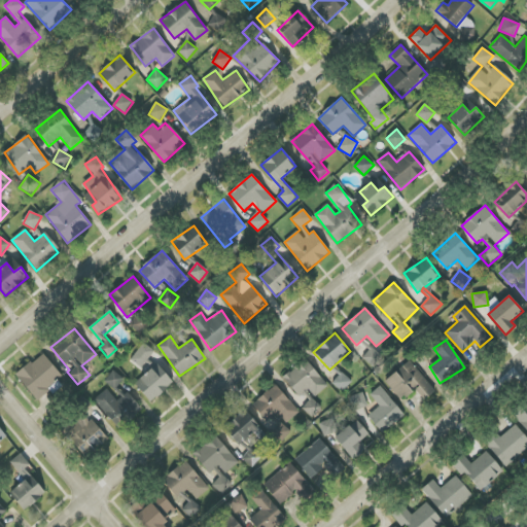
[(162,376),(165,372),(148,360),(154,351),(143,343),(131,361),(147,372),(150,369),(162,376)]
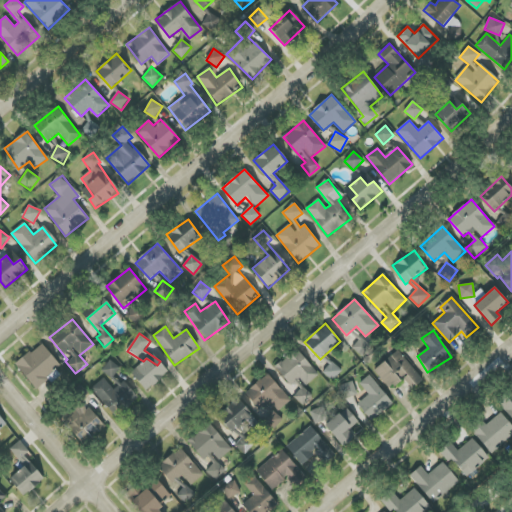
[(36,388),(61,366),(41,343),(16,365),(36,388)]
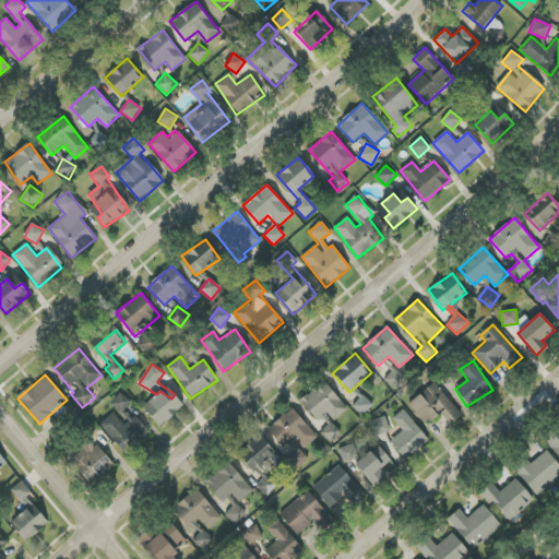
[(317,421),(326,413),(334,421),(348,409),(324,380),(299,400),(317,421)]
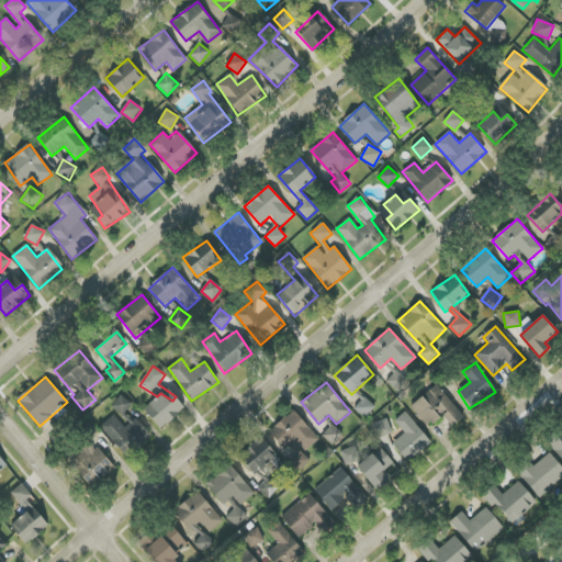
[(464,418),(438,384),(411,406),(427,428),(444,415),(452,427),(464,418)]
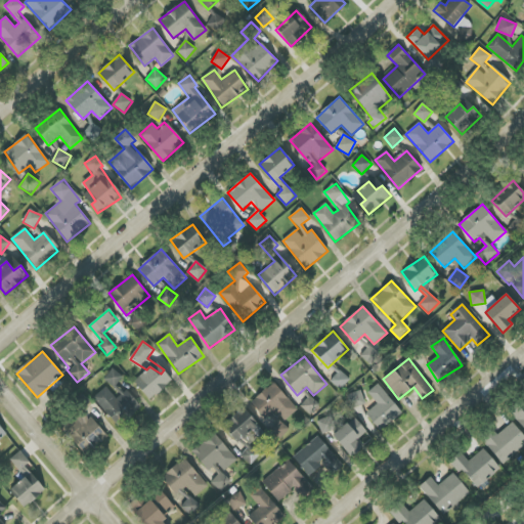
[(165,372),(158,377),(150,366),(139,376),(146,386),(141,390),(149,399),(173,382),(165,372)]
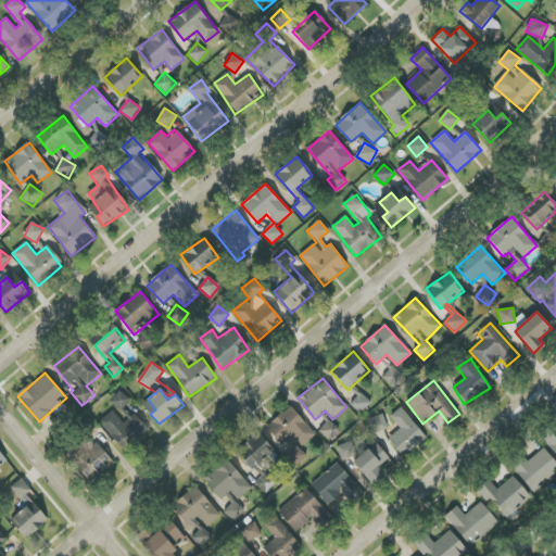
[(123,412),(130,399),(119,391),(111,403),(123,412)]
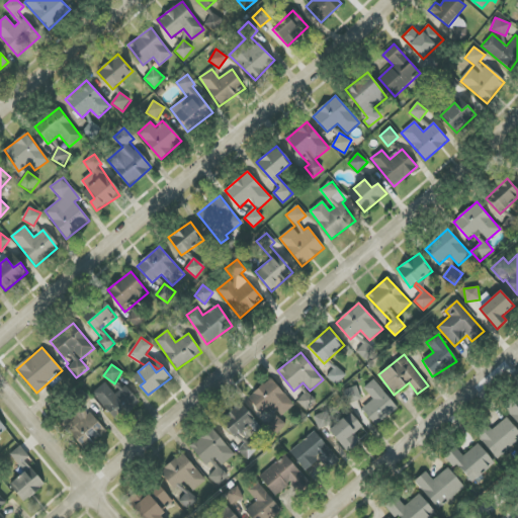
[(327,376),(337,385),(346,375),(337,366),(327,376)]
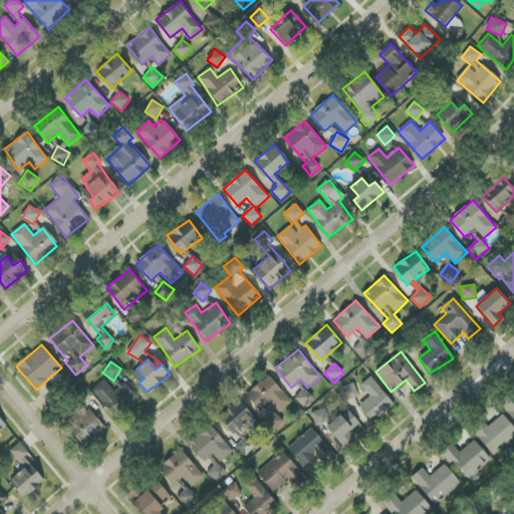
[(270,403),(280,413),(292,402),(268,374),(246,396),(260,411),(270,403)]
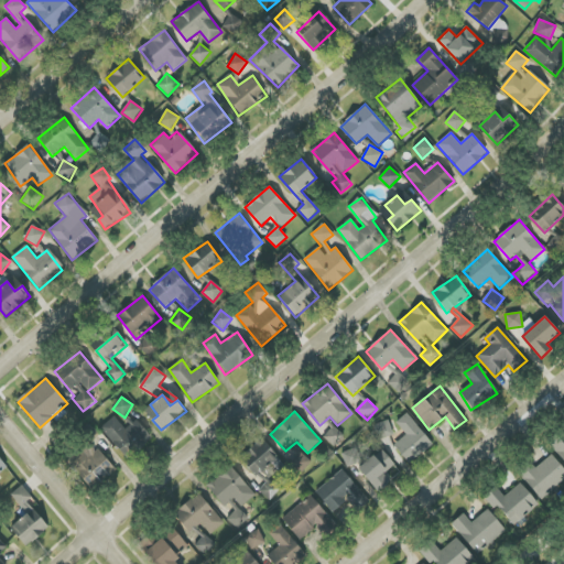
[(432,446),(408,413),(396,422),(405,435),(394,444),(408,464),(432,446)]
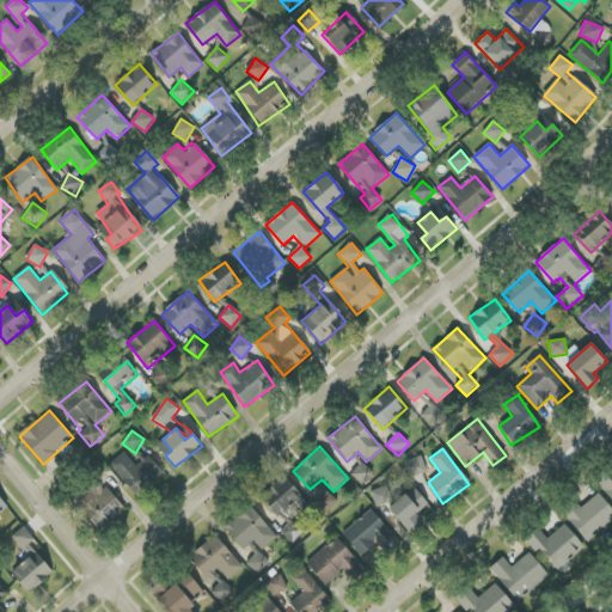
[(166,475),(148,456),(136,466),(123,452),(109,465),(126,484),(133,478),(146,493),(166,475)]
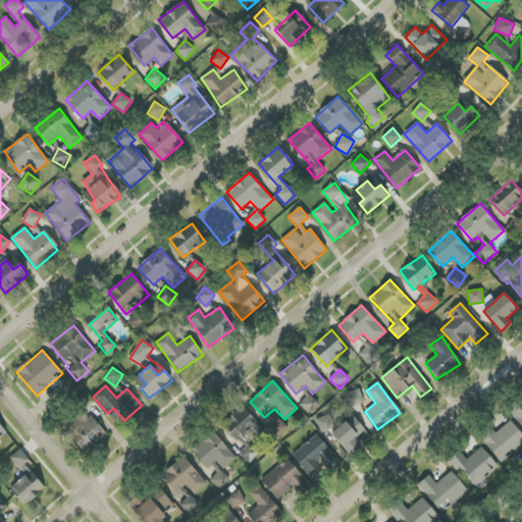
[(364,403),(360,389),(346,394),(350,408),(364,403)]
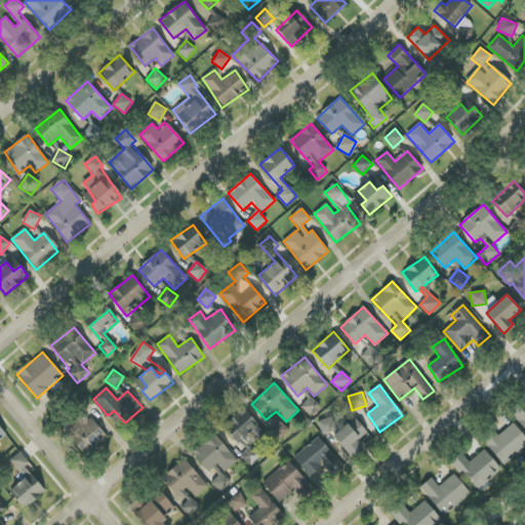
[(312,416),(321,406),(311,397),(301,406),(312,416)]
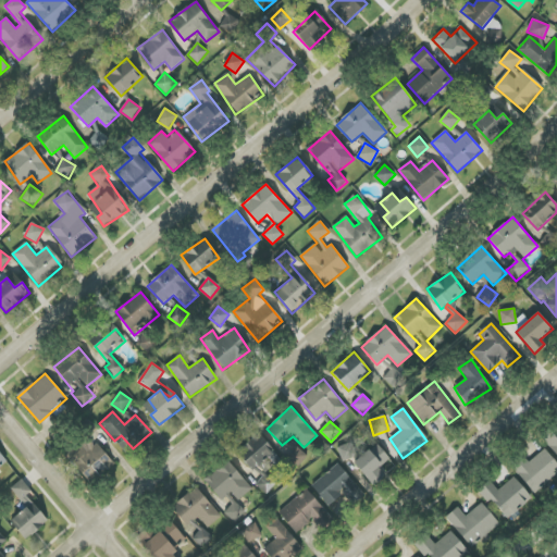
[(260,480),(256,483),(264,494),(276,485),(262,467),(271,460),(275,466),(281,461),(261,434),(238,450),(260,480)]
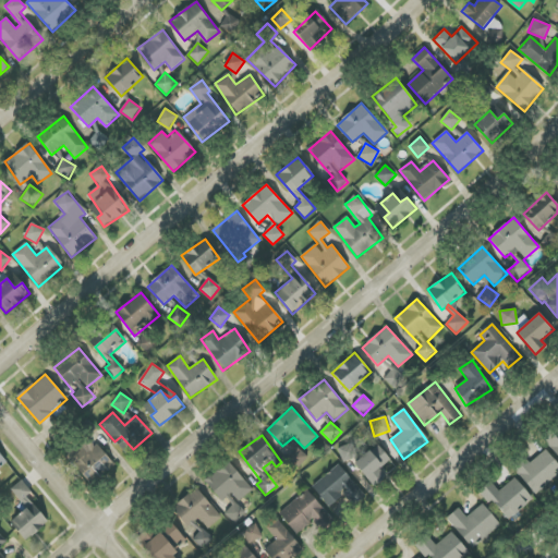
[(557,435),(547,443),(557,457),(557,435)]
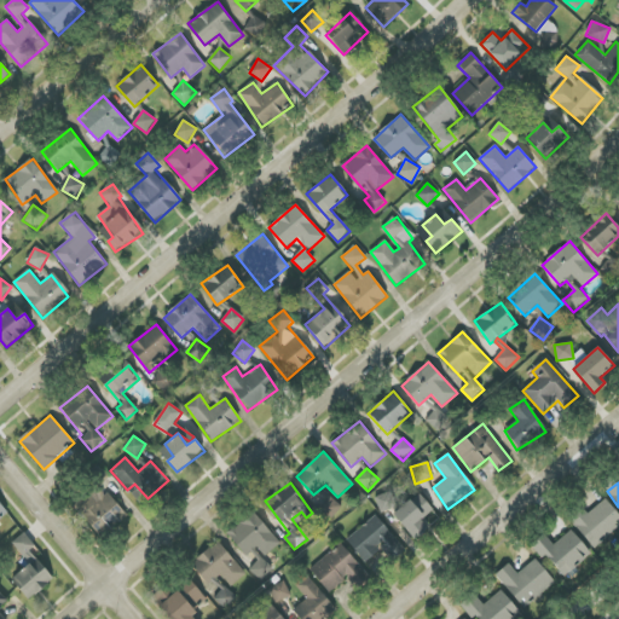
[(127,515),(99,484),(73,507),(102,538),(127,515)]
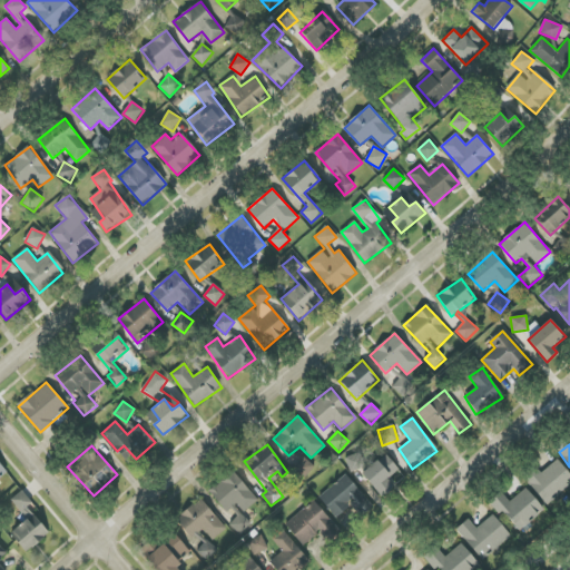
[(345,459),(351,472),(364,465),(359,453),(345,459)]
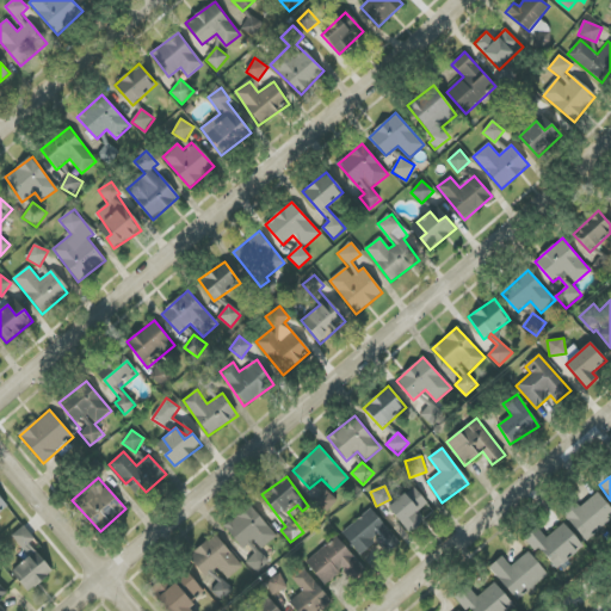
[(401,524),(427,503),(414,487),(388,508),(401,524)]
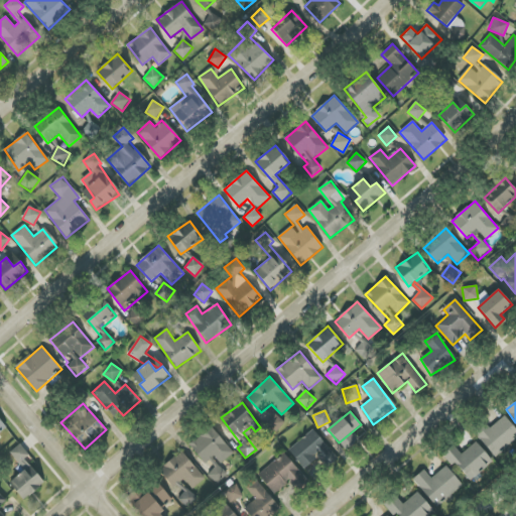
[(274,415),(265,424),(275,433),(284,424),(274,415)]
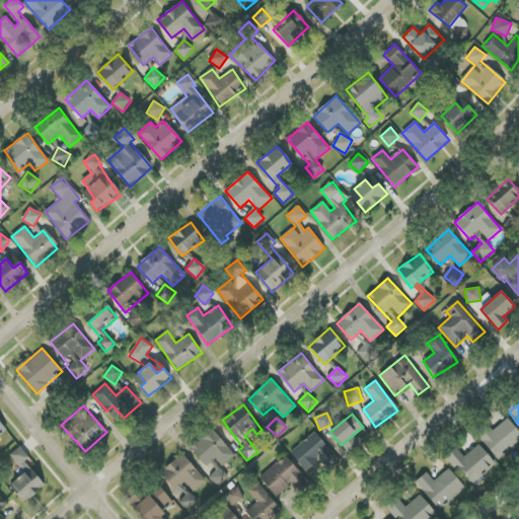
[(518,441),(518,432),(508,419),(493,431),(489,427),(477,436),(498,460),(518,441)]
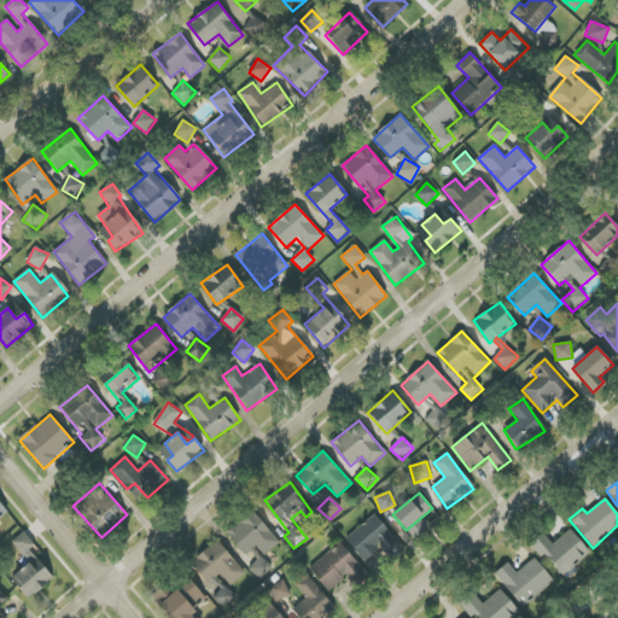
[(264,555),(280,542),(252,511),(227,534),(245,554),(255,546),(264,555)]
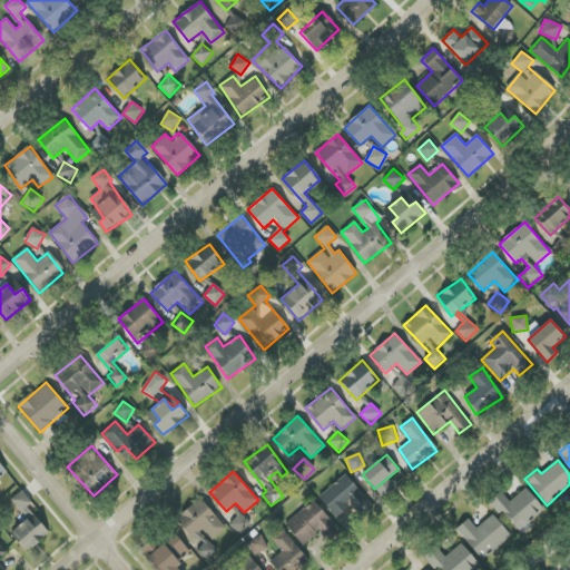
[(336,519),(352,505),(362,517),(373,507),(345,474),(318,498),(336,519)]
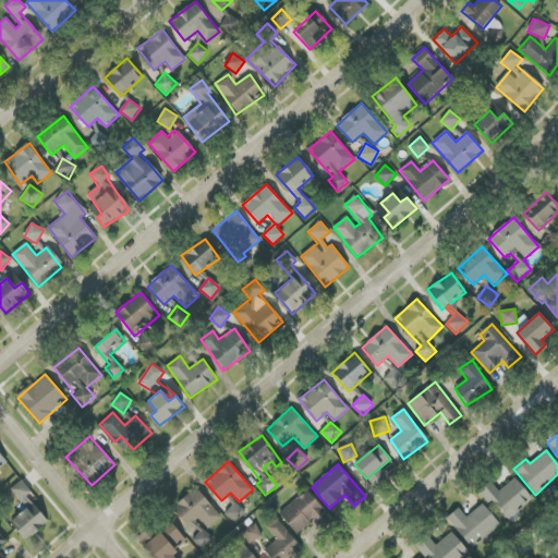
[(373,486),(384,480),(378,471),(367,477),(373,486)]
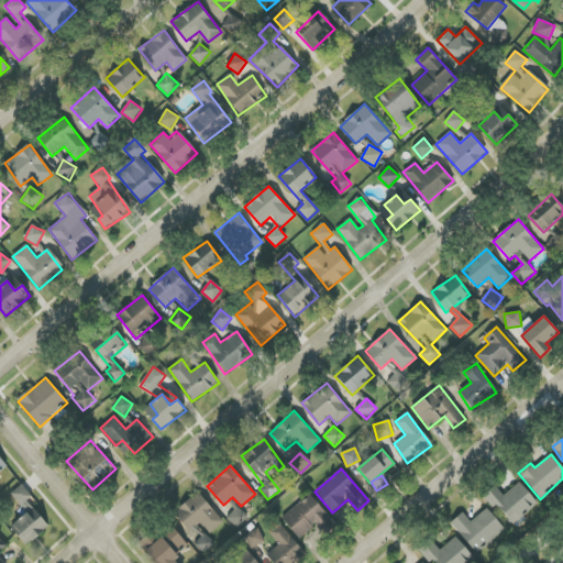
[(538,503),(519,483),(504,496),(494,485),(484,495),(511,526),(538,503)]
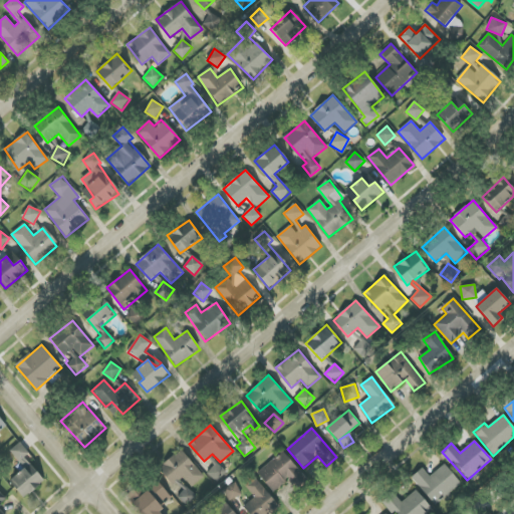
[(28,455),(21,443),(9,450),(22,470),(29,465),(24,457),(28,455)]
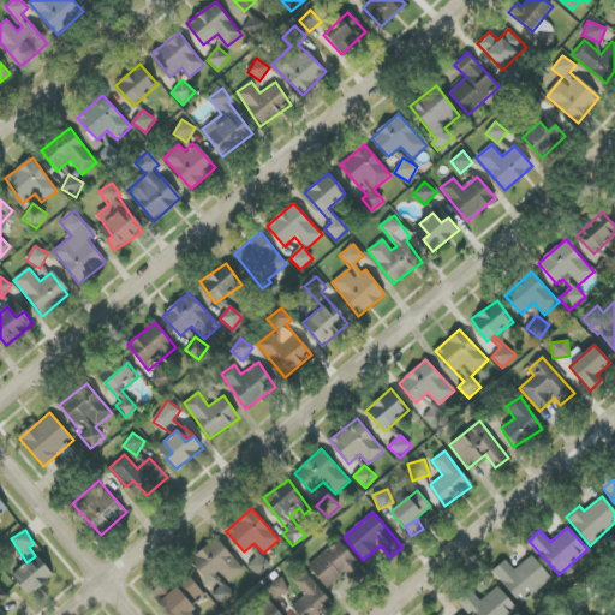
[(190,562),(209,583),(220,573),(230,584),(245,569),(215,538),(190,562)]
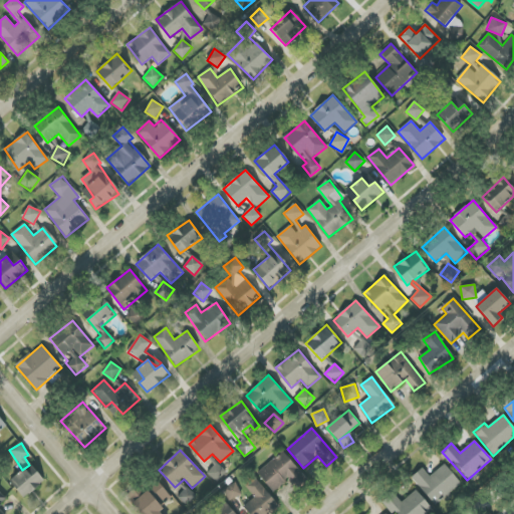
[(288,481),(295,489),(306,479),(281,452),(257,474),(275,493),(288,481)]
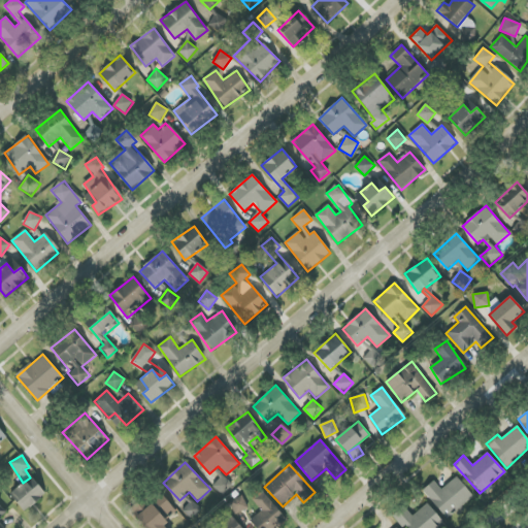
[(25,510),(45,495),(32,476),(10,493),(25,510)]
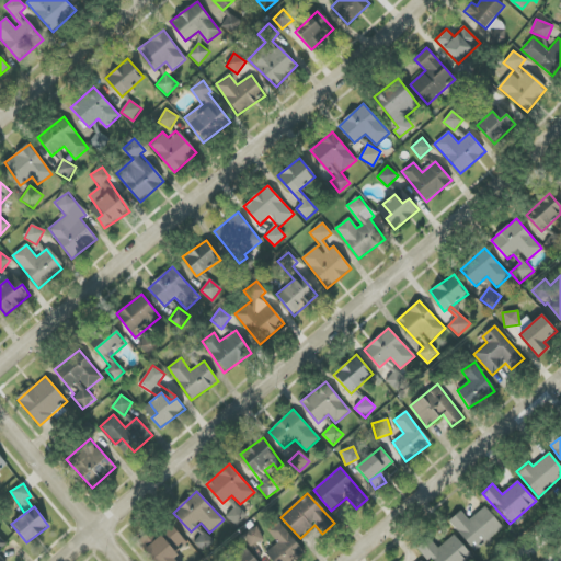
[(227,516),(237,526),(247,516),(236,506),(227,516)]
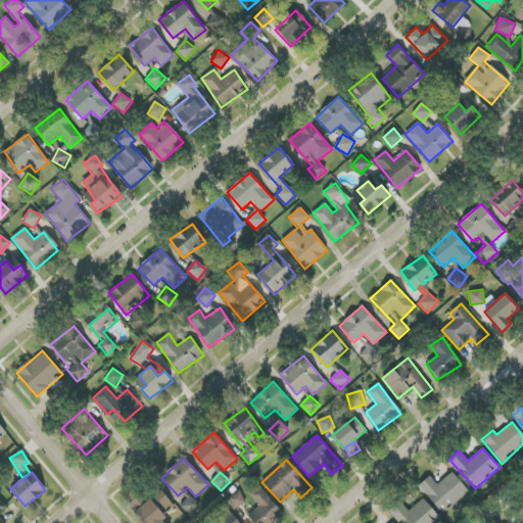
[(442,514),(469,491),(453,472),(437,485),(430,476),(419,485),(442,514)]
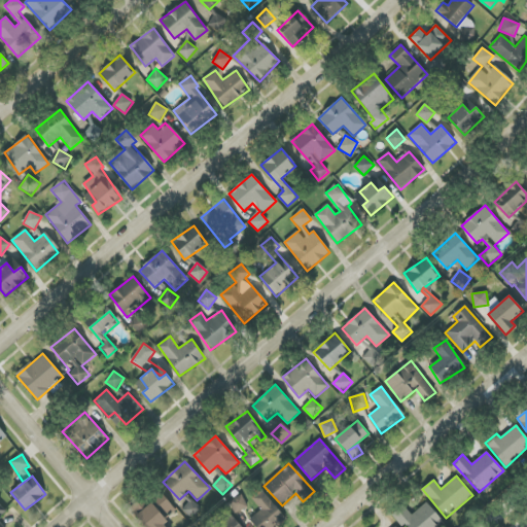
[(261,510),(249,520),(255,526),(275,526),(286,518),(261,490),(251,498),(261,510)]
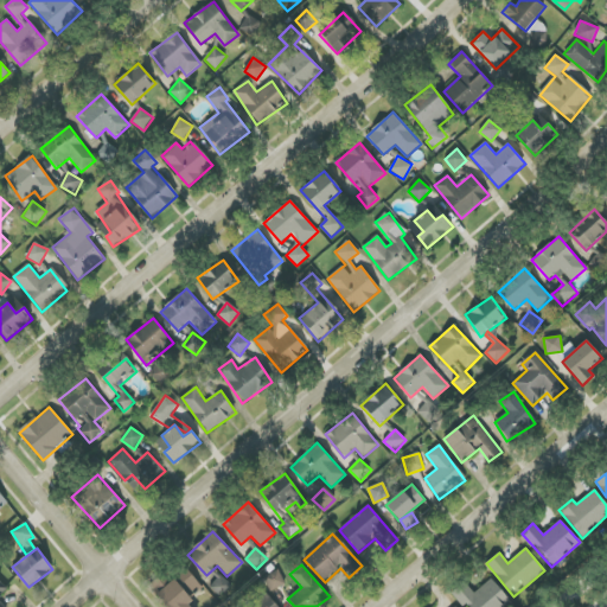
[(171,582),(163,574),(147,587),(166,606),(189,606),(186,604),(204,588),(185,568),(171,582)]
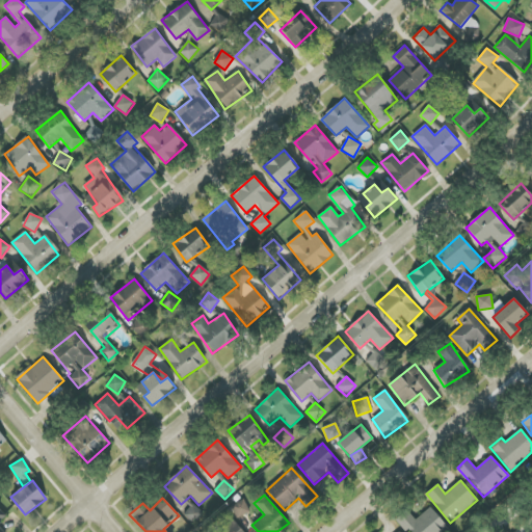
[(239,519),(249,511),(242,500),(231,507),(239,519)]
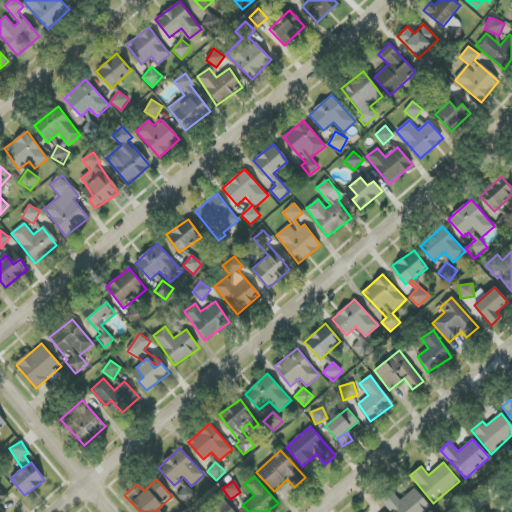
[(424,511),(430,507),(414,489),(400,501),(392,491),(380,500),(390,511),(424,511)]
